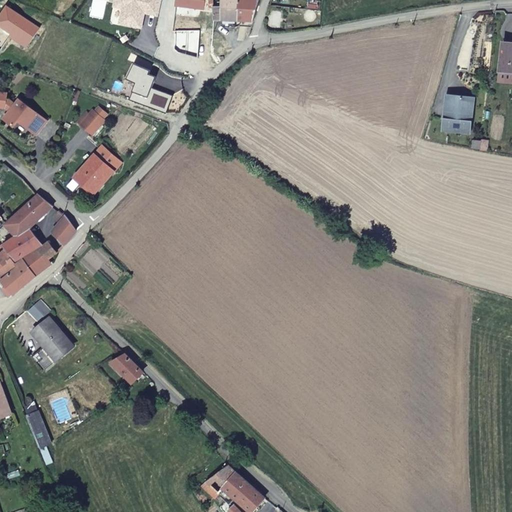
[(212,10),(213,0),(176,0),(175,6),(190,8),(212,10)]
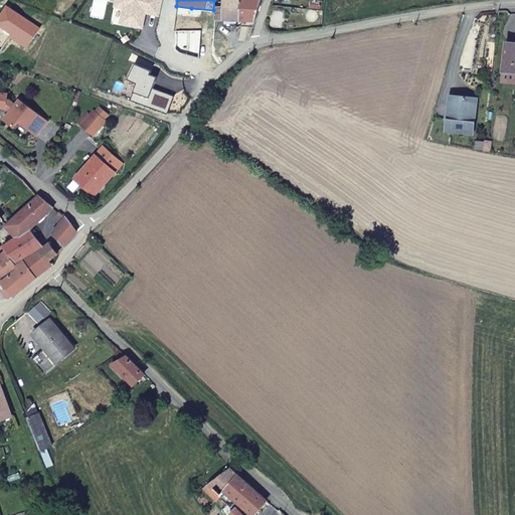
[(240,0),(222,0),(222,7),(215,7),(216,20),(240,21),(240,0)]
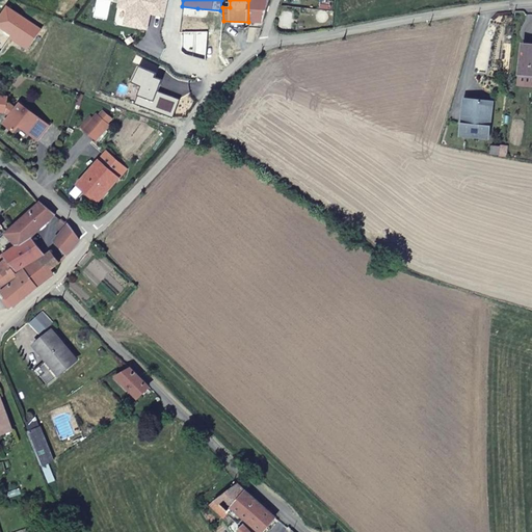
[(260,35),(269,0),(248,0),(248,22),(255,23),(250,33),(260,35)]
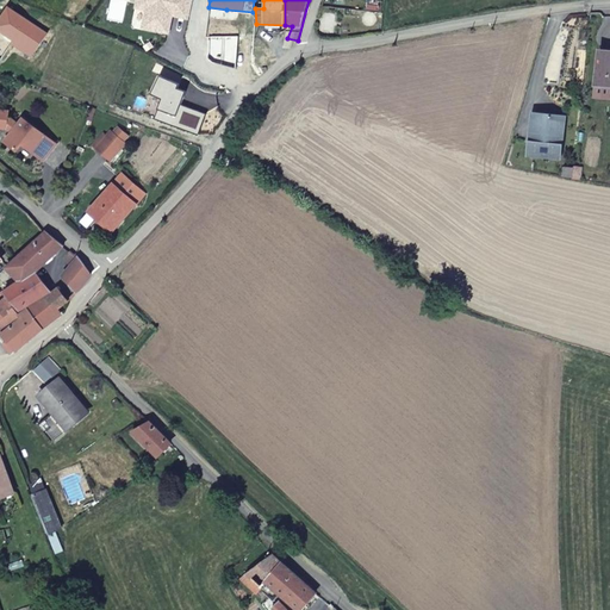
[(226,10),(209,7),(205,16),(200,37),(212,38),(231,37),(232,23),(226,23),(226,10)]
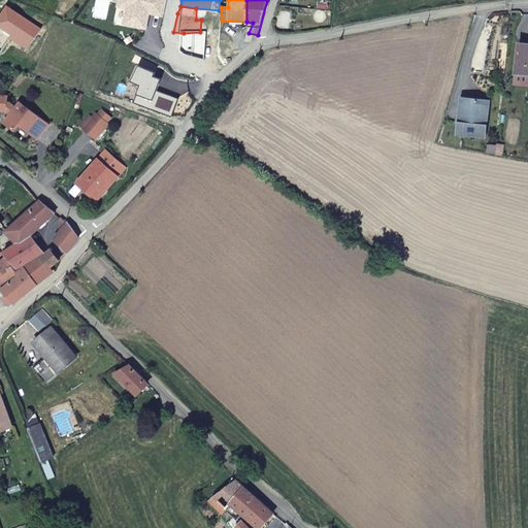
[(206,55),(222,55),(222,31),(206,32),(206,55)]
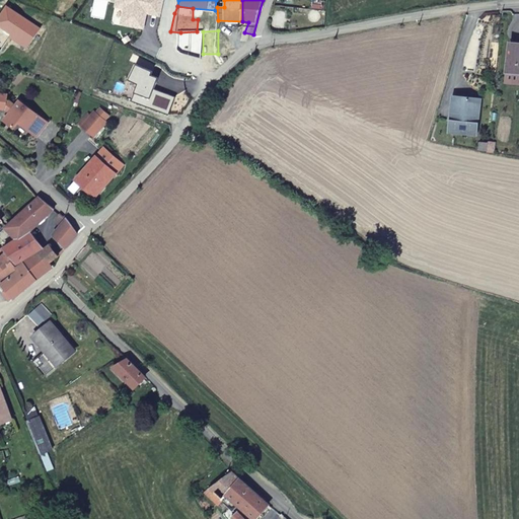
[(180,32),(180,54),(203,54),(203,31),(197,31),(180,32)]
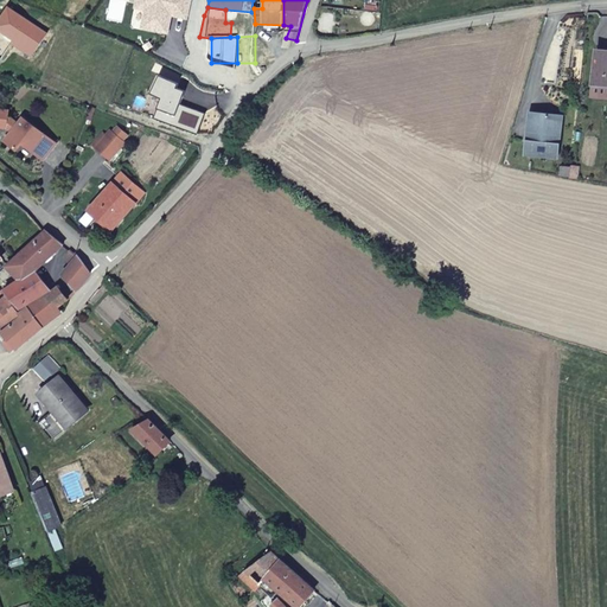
[(606,50),(596,49),(593,83),(592,95),(606,97),(606,91),(606,50)]
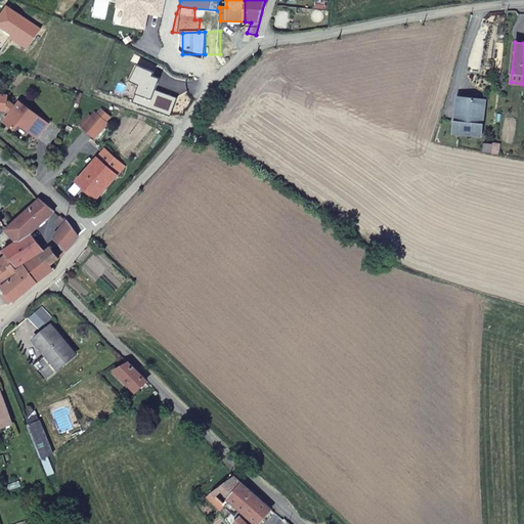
[(64,46),(57,61),(63,64),(70,49),(64,46)]
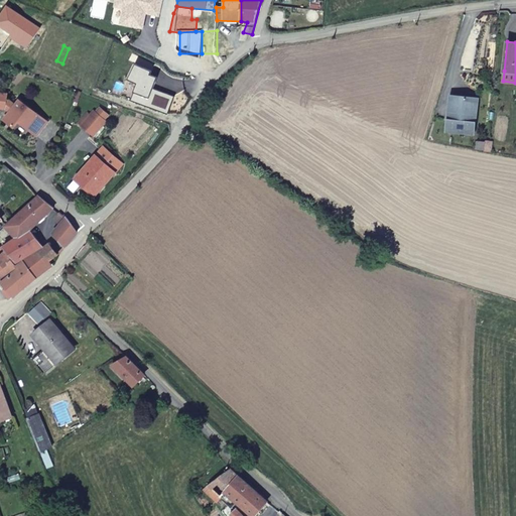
[(69,48),(62,63),(68,66),(76,48),(70,45),(69,48)]
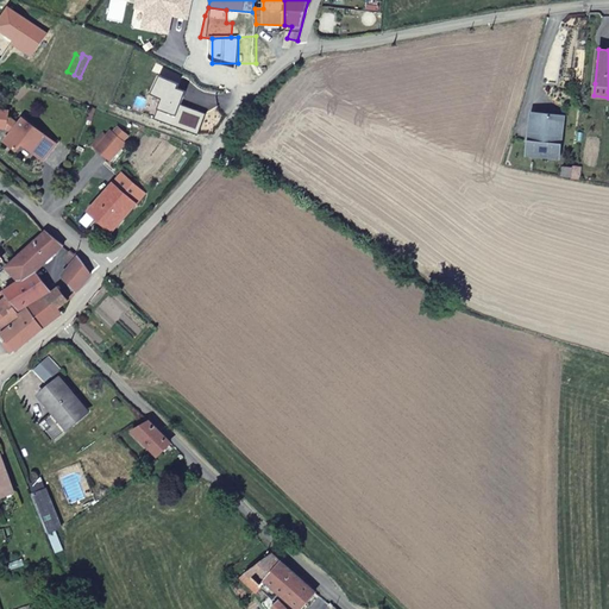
[(164,85),(113,64),(104,87),(123,94),(124,89),(150,98),(148,104),(156,107),(164,85)]
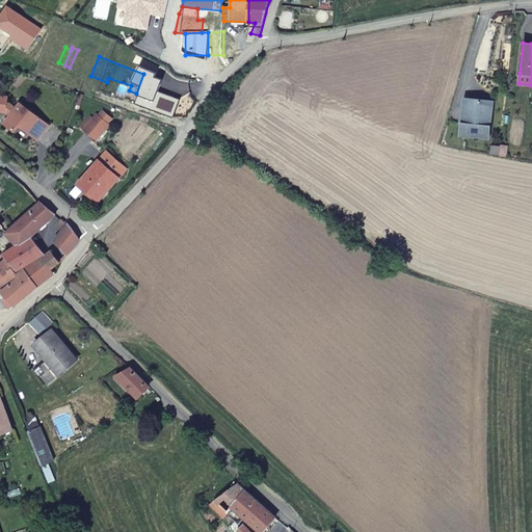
[(64,65),(58,62),(52,72),(57,75),(64,65)]
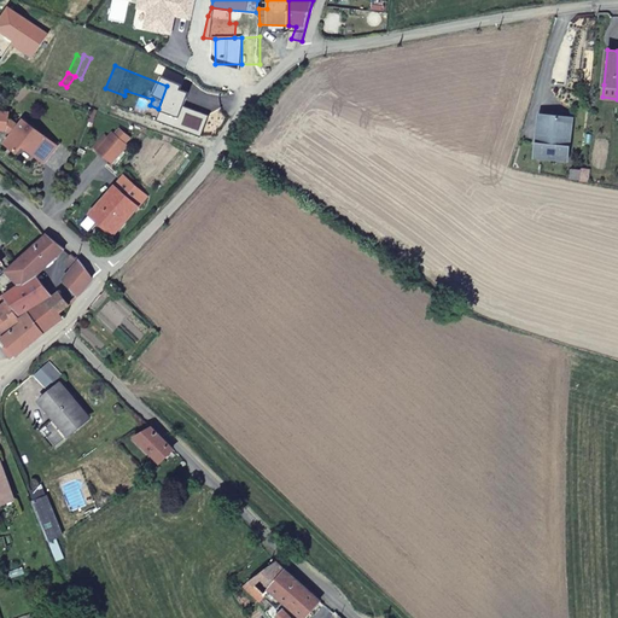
[(124,95),(150,105),(152,99),(126,91),(124,95)]
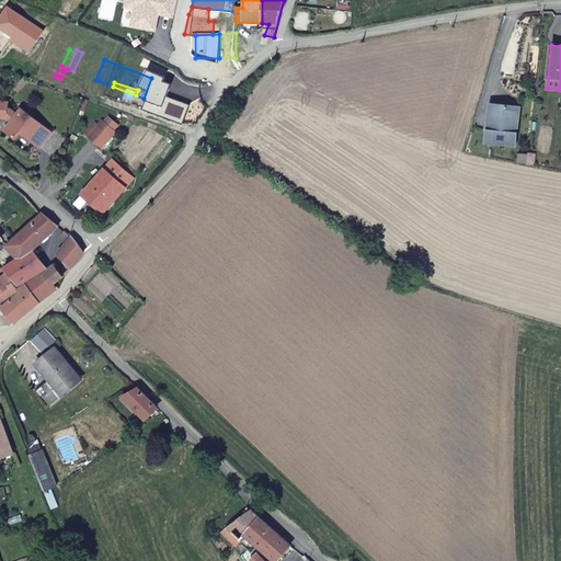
[(181,112),(189,115),(194,101),(186,99),(181,112)]
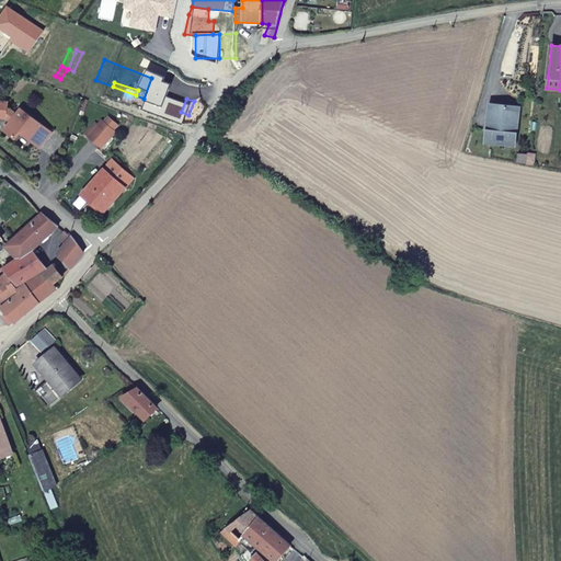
[(0,101),(0,115),(8,117),(12,121),(6,129),(15,137),(20,132),(39,148),(53,132),(22,109),(18,114),(7,110),(8,102),(0,101)]
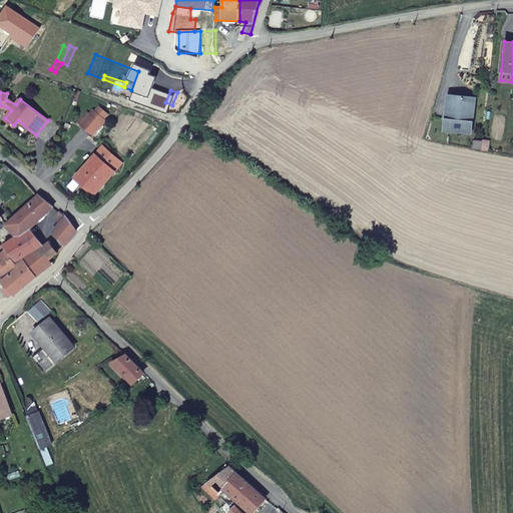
[(475,98),(452,95),(449,118),(446,118),(444,130),(471,133),(475,98)]
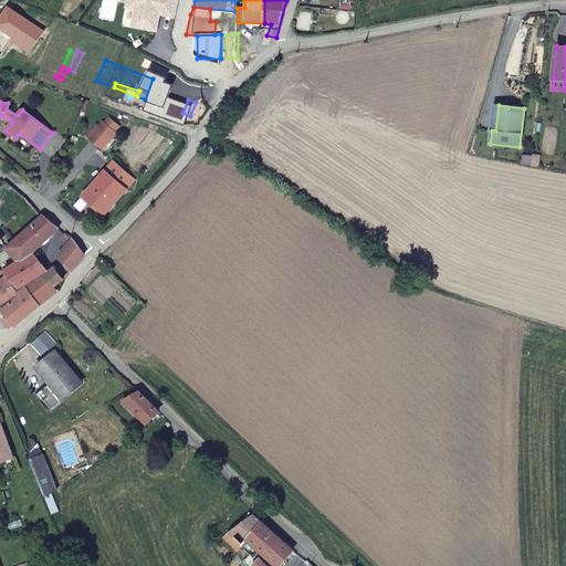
[(117,133),(104,122),(90,138),(103,149),(117,133)]
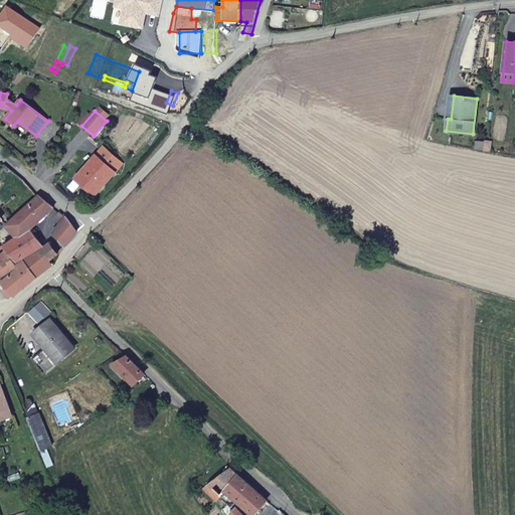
[(123,164),(104,147),(75,179),(95,195),(123,164)]
